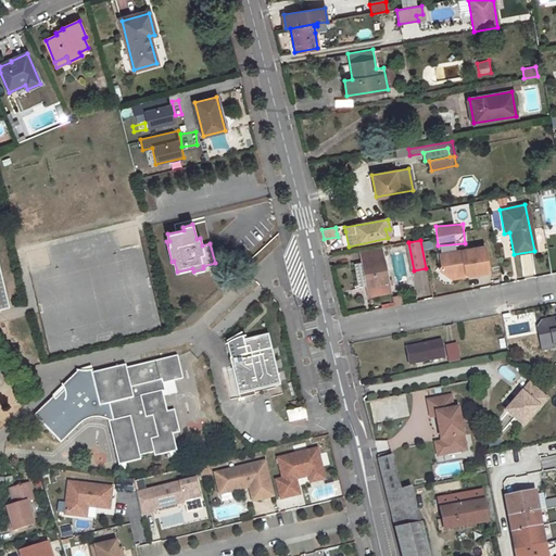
[(361,263),(354,264),(358,288),(366,286),(367,295),(390,292),(388,283),(391,283),(391,279),(388,280),(380,247),(358,251),(361,263)]
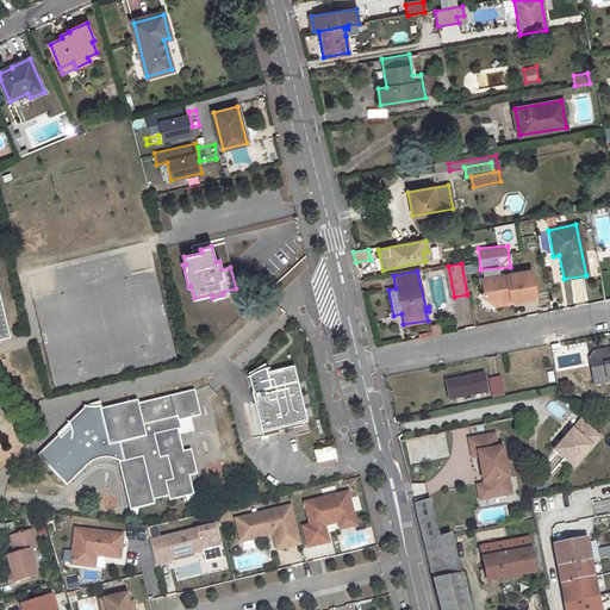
[(530,272),(481,279),(484,292),(480,297),(495,306),(499,299),(509,298),(510,300),(514,303),(535,300),(530,272)]
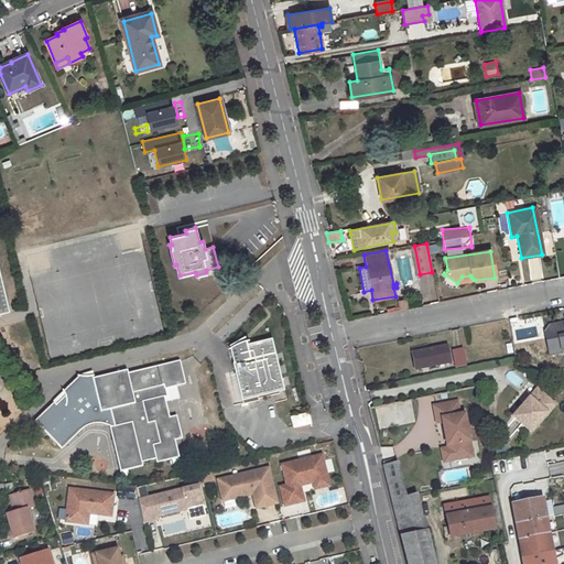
[(563,325),(561,324),(550,326),(545,333),(549,346),(561,343),(562,349),(563,348),(563,325)]
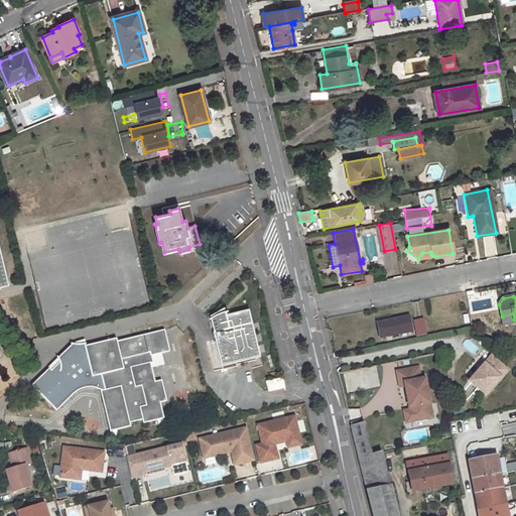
[(260,356),(249,308),(226,314),(225,310),(224,310),(222,311),(220,311),(217,313),(216,313),(215,314),(212,315),(211,317),(214,331),(223,368),(237,365),(236,362),(260,356)]
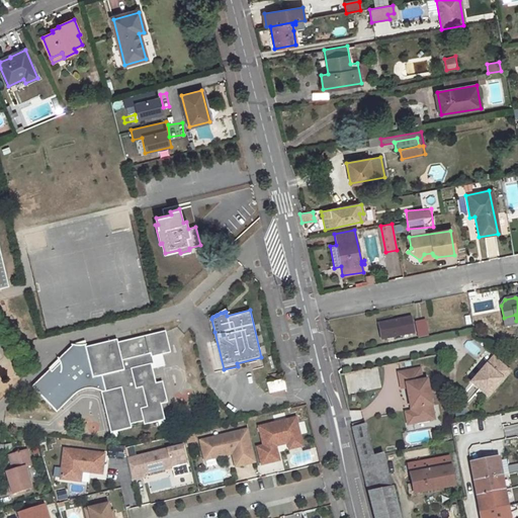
[(504,318),(505,326),(517,324),(516,321),(515,315),(504,318)]
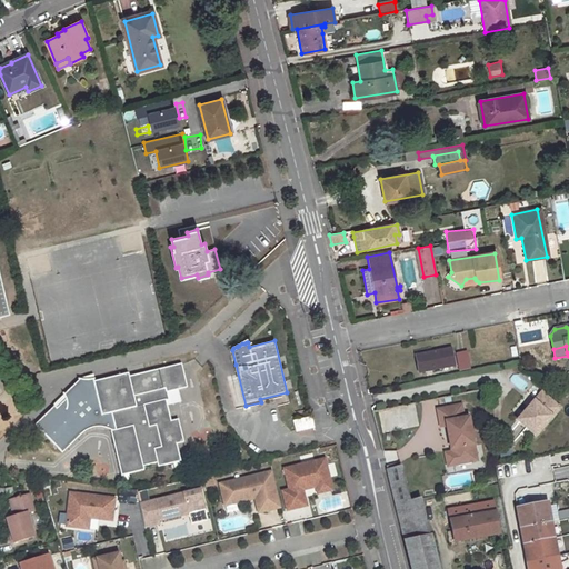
[(450,349),(415,356),(418,372),(453,366),(450,349)]
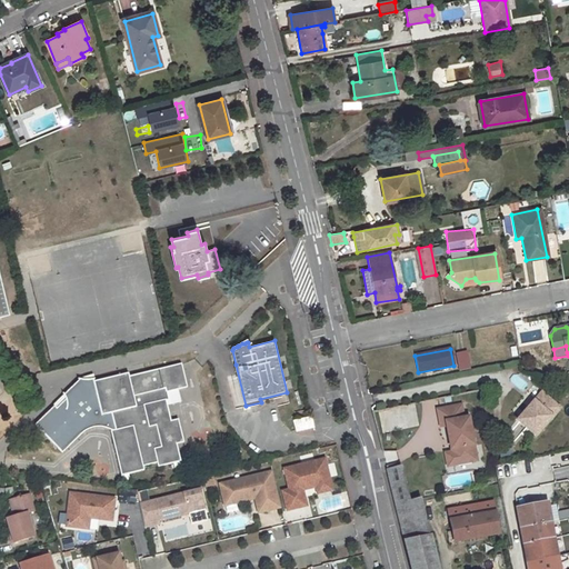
[(465,352),(457,353),(460,371),(468,370),(465,352)]
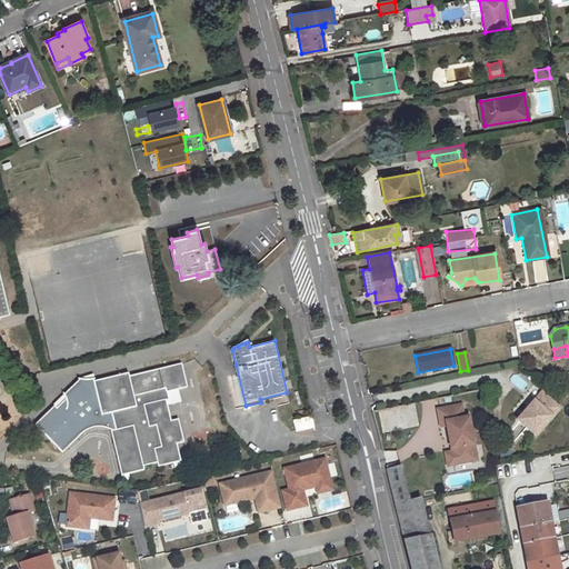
[(170,421),(166,400),(159,401),(156,391),(162,390),(163,393),(187,389),(181,365),(129,377),(129,373),(93,381),(93,379),(88,380),(81,380),(80,380),(63,396),(65,398),(66,400),(57,409),(55,407),(35,426),(62,453),(86,432),(89,430),(93,428),(96,428),(101,428),(107,429),(109,429),(111,430),(112,431),(111,431),(122,476),(143,470),(142,467),(157,463),(158,467),(180,461),(176,445),(183,442),(178,420),(170,421)]
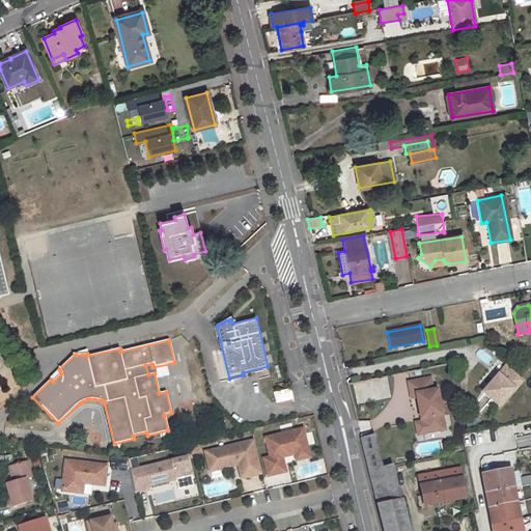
[(151,364),(145,365),(148,374),(155,373),(152,367),(151,364)]
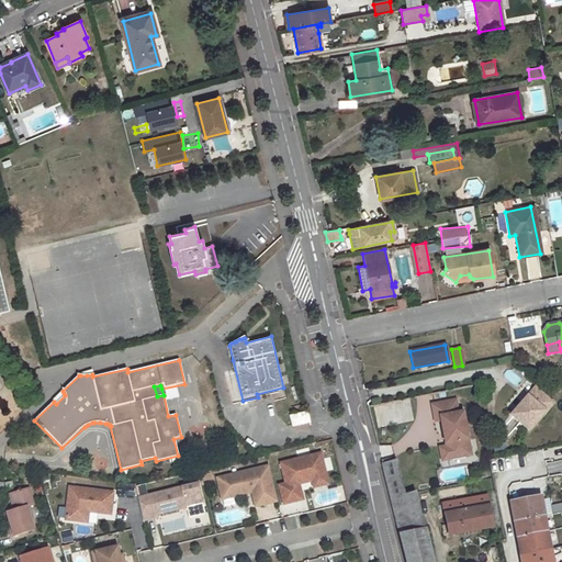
[(535,388),(512,414),(528,429),(551,403),(535,388)]
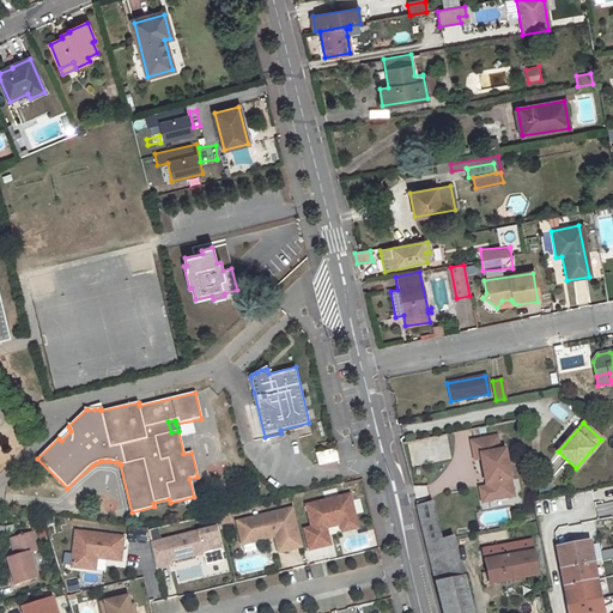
[(407,443),(412,466),(451,459),(447,435),(407,443)]
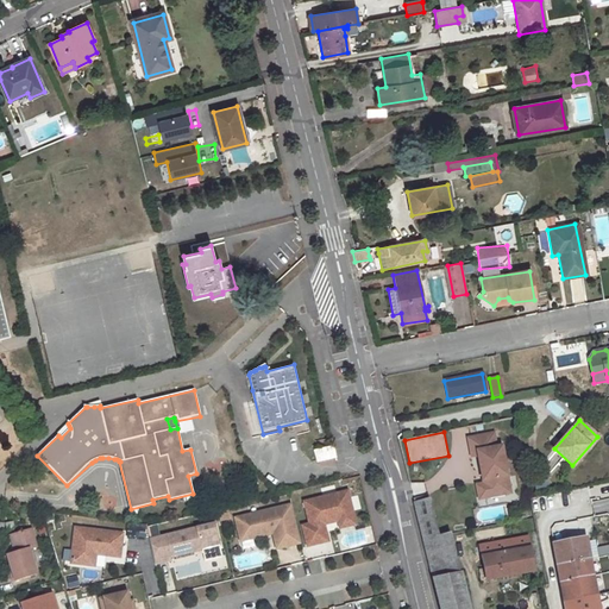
[(496,447),(494,434),(468,439),(470,453),(476,457),(478,456),(483,484),(482,488),(483,496),(487,498),(510,494),(501,447),(496,447)]
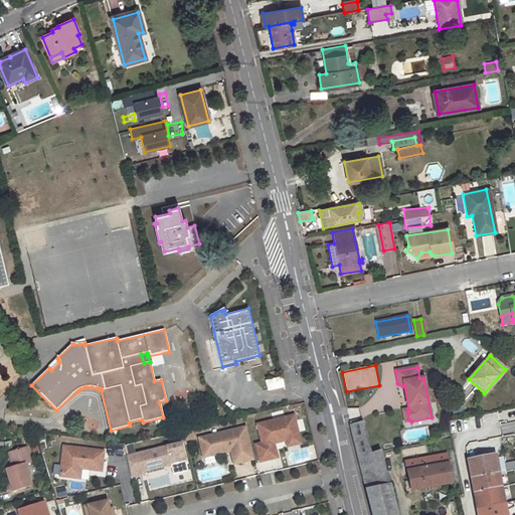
[(282,376),(266,380),(268,389),(284,386),(282,376)]
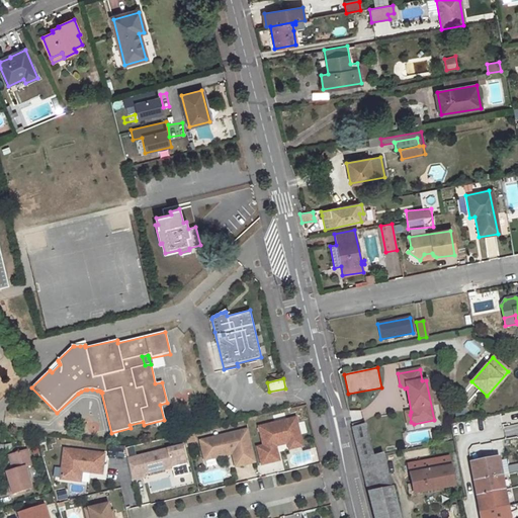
[(411,412),(405,413),(408,425),(414,424),(411,422),(410,415),(411,412)]
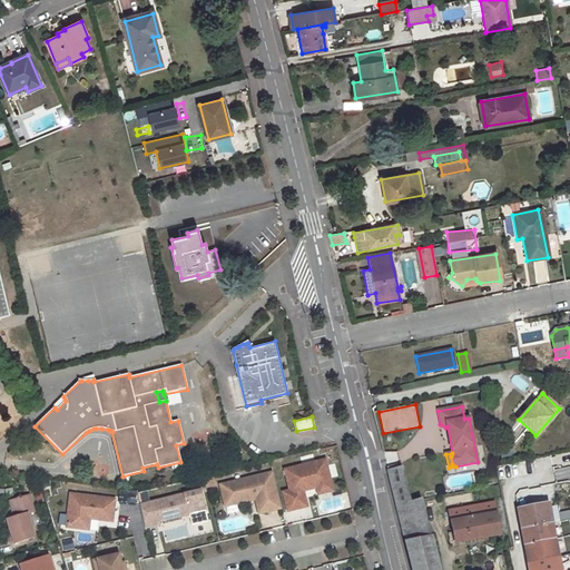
[(283,495),(287,514),(306,509),(303,494),(315,490),(331,487),(324,463),(284,473),(290,493),(283,495)]
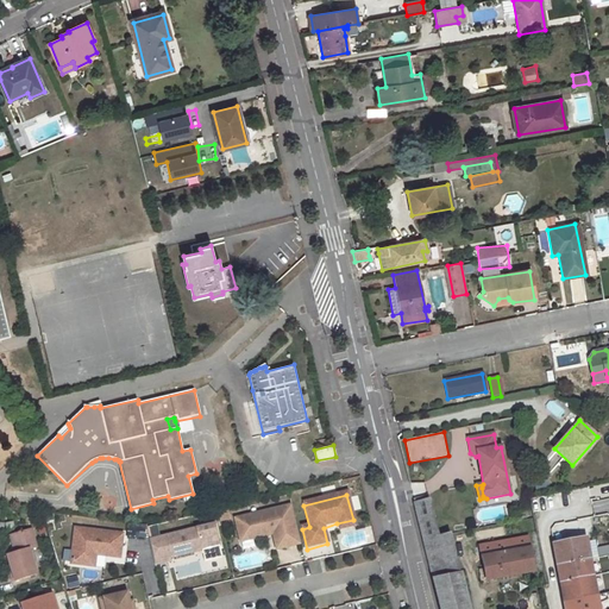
[(428,498),(413,502),(422,540),(438,537),(428,498)]
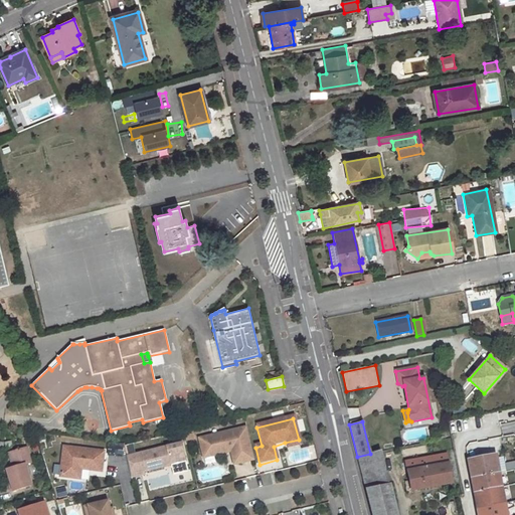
[(427,427),(401,430),(402,441),(428,439),(427,427)]
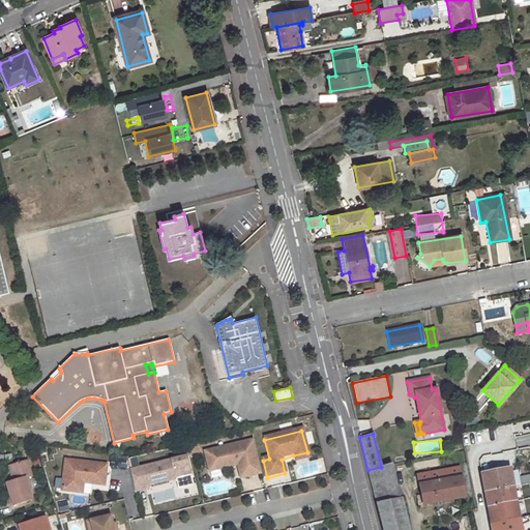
[(253,443),(205,454),(209,473),(234,467),(233,465),(237,464),(237,467),(240,479),(261,475),(253,443)]
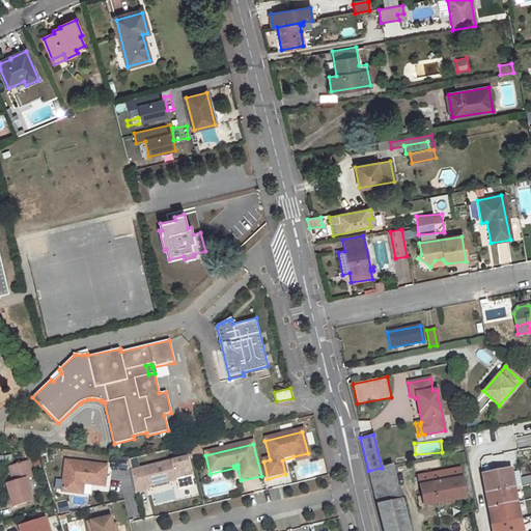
[(294,456),(296,464),(309,459),(308,453),(294,456)]
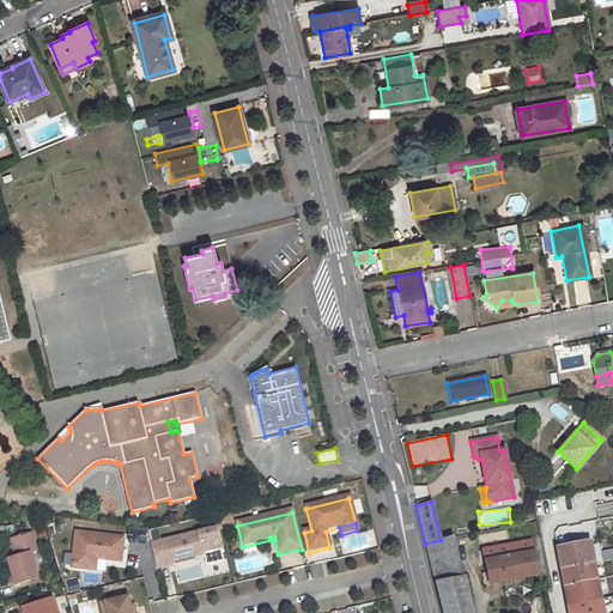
[(586,526),(569,529),(571,546),(589,542),(586,526)]
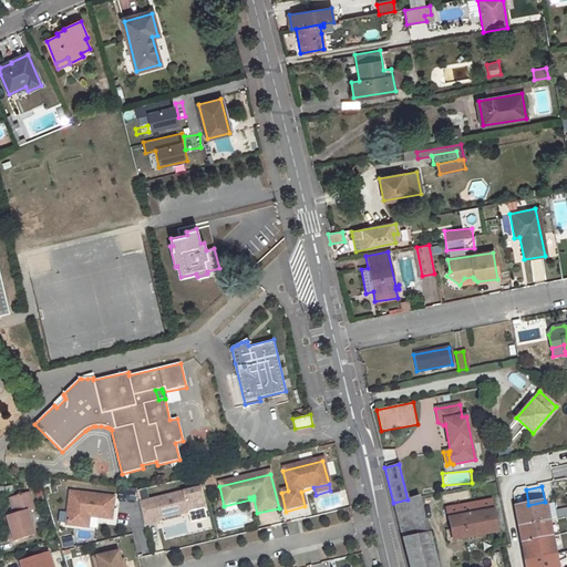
[(90,529),(91,518),(114,521),(116,494),(68,491),(65,527),(90,529)]
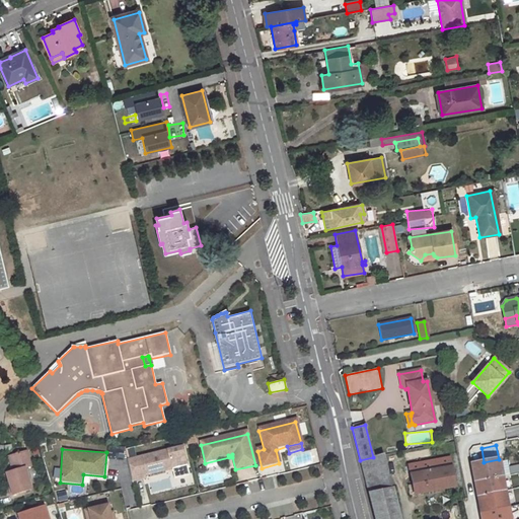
[(181,449),(127,461),(133,482),(145,479),(145,476),(187,467),(181,449)]
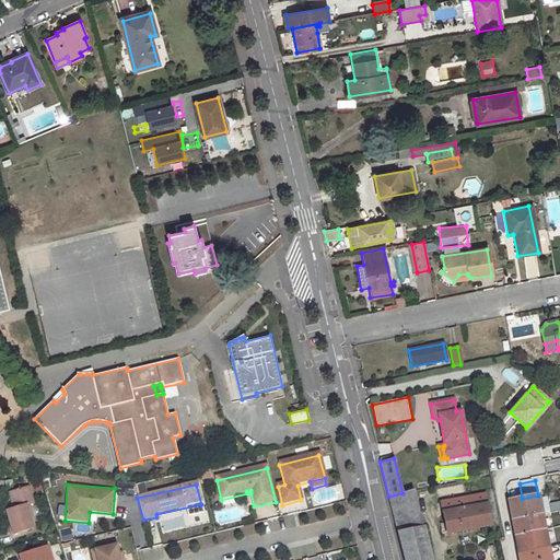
[(13,510),(6,512),(13,535),(32,529),(25,506),(32,504),(26,488),(8,493),(13,510)]
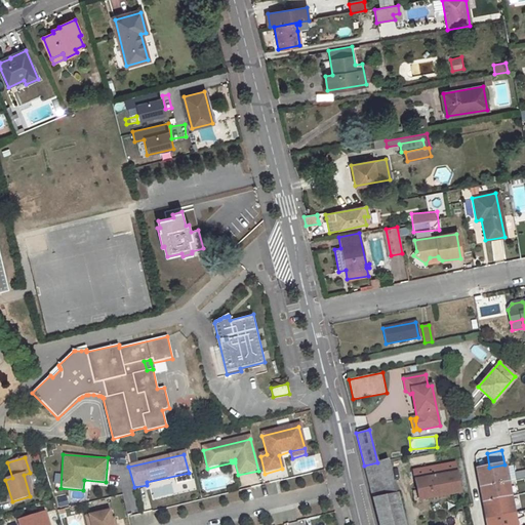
[(377,462),(364,466),(372,499),(396,494),(388,460),(377,462)]
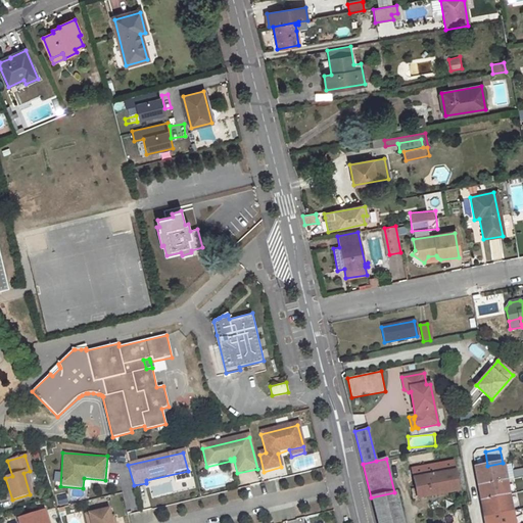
[(453,461),(412,469),(417,497),(459,490),(453,461)]
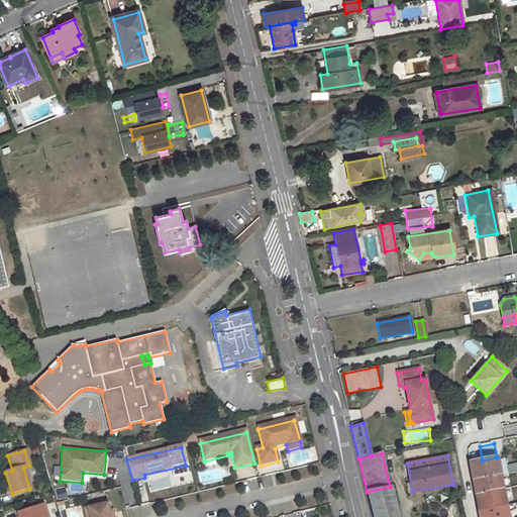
[(503,489),(497,457),(482,460),(470,462),(476,494),(503,489)]
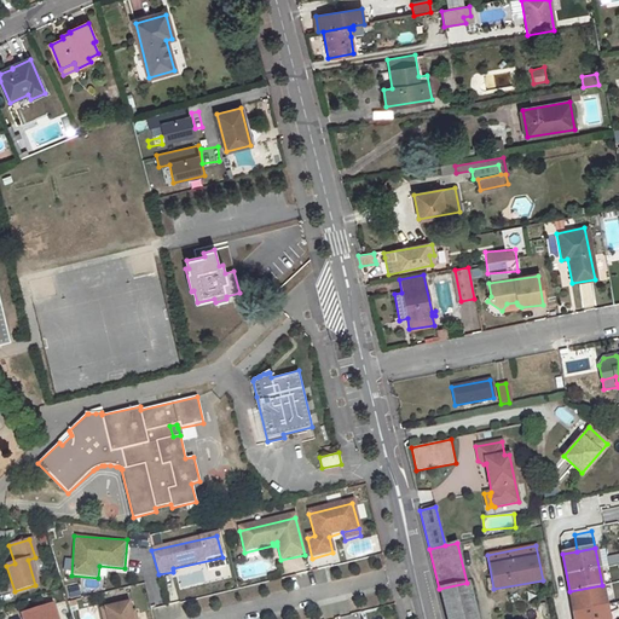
[(476,618),(467,583),(439,589),(446,618),(476,618)]
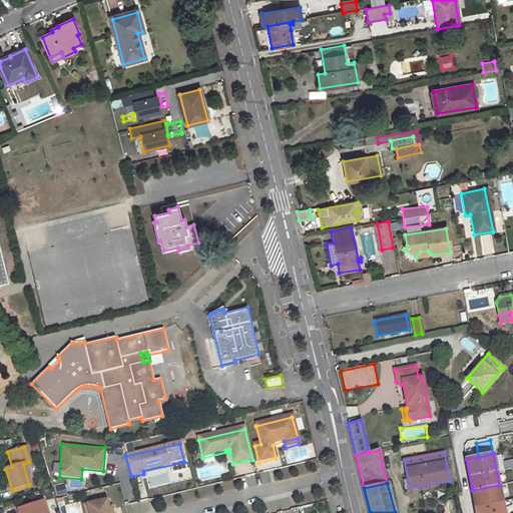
[(472,490),(475,507),(502,501),(499,485),(472,490)]
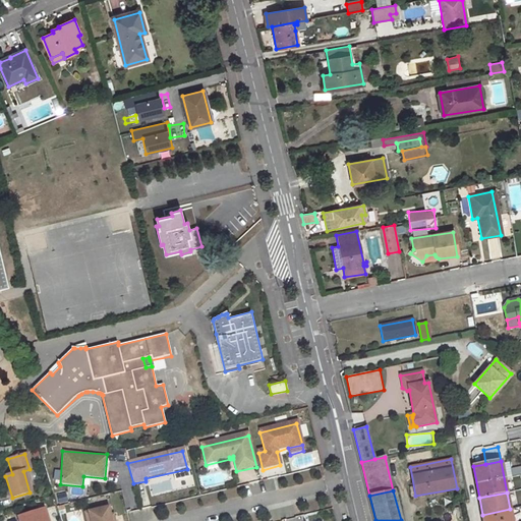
[(59,503),(67,501),(65,494),(57,496),(59,503)]
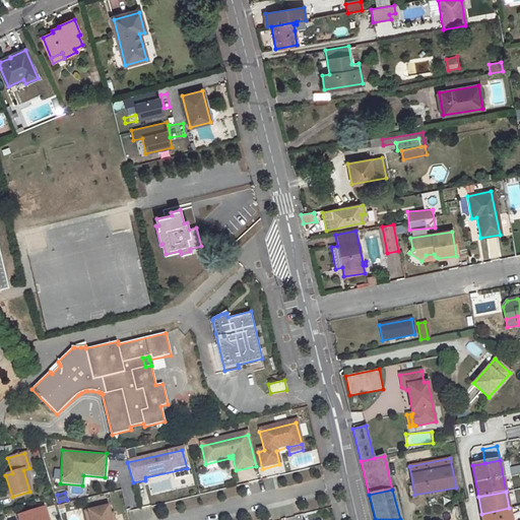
[(112,519),(111,513),(110,506),(89,510),(91,519),(112,519)]
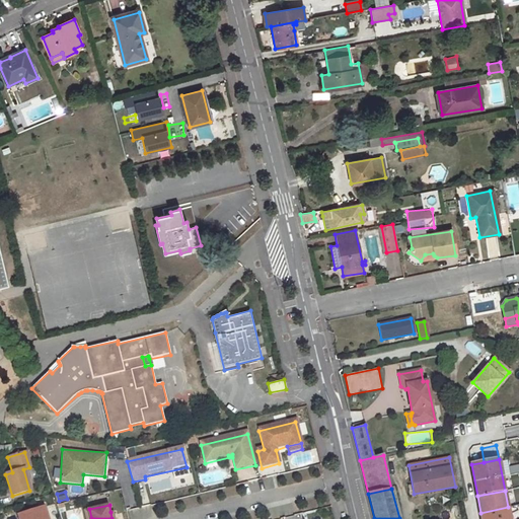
[(47,518),(43,507),(17,515),(18,518),(47,518)]
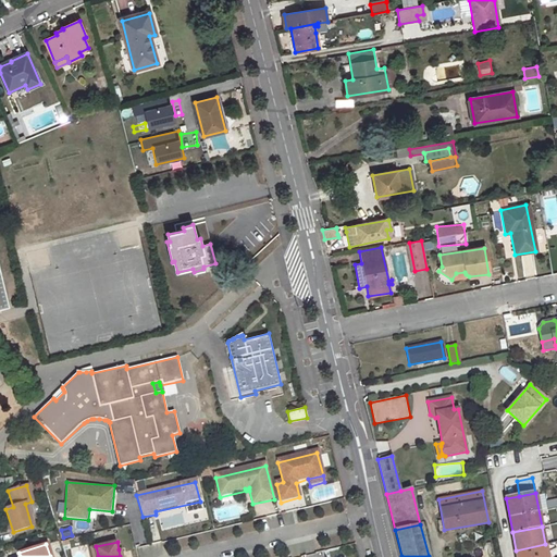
[(517,556),(546,556),(545,544),(516,551),(517,556)]
